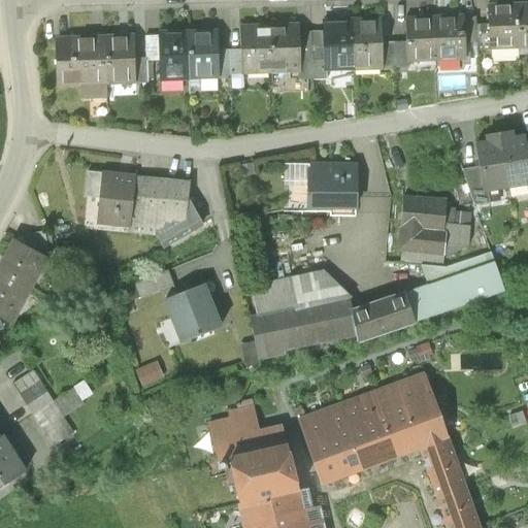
[(527,6),(516,7),(518,48),(527,47),(527,6)]
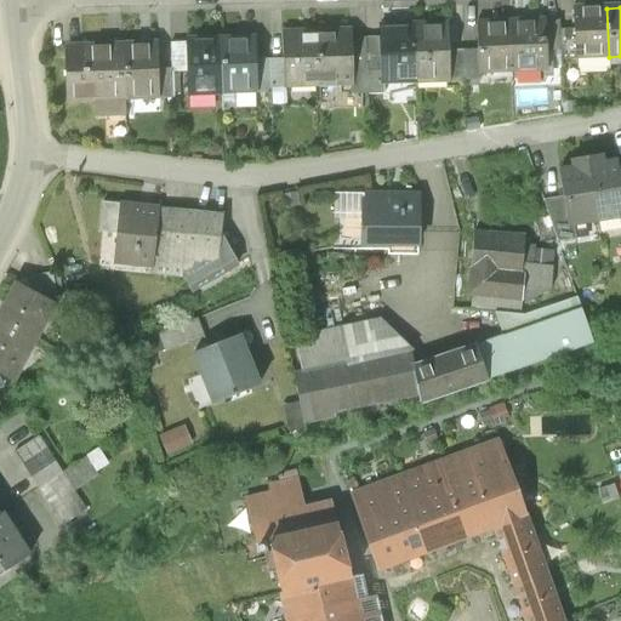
[(574,58),(609,57),(607,9),(573,10),(573,29),(574,58)]
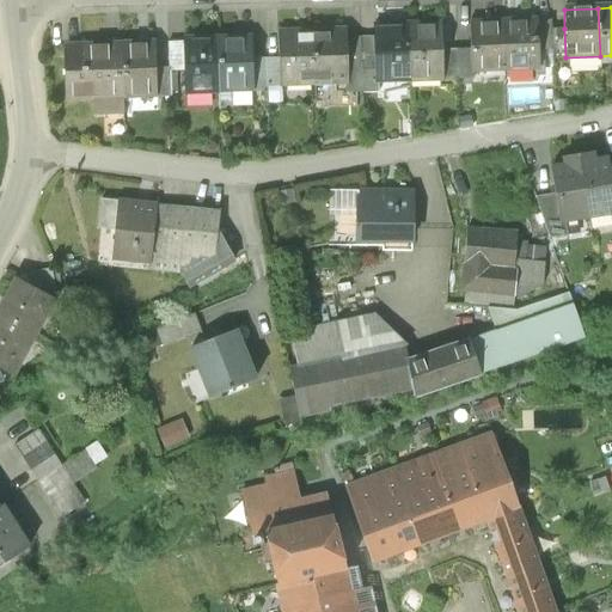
[(536,20),(502,22),(503,71),(537,69),(537,50),(536,20)]
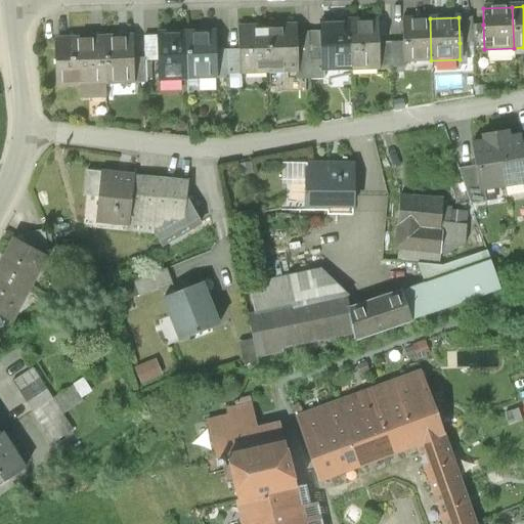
[(471,17),(459,17),(460,43),(472,43),(471,25),(471,17)]
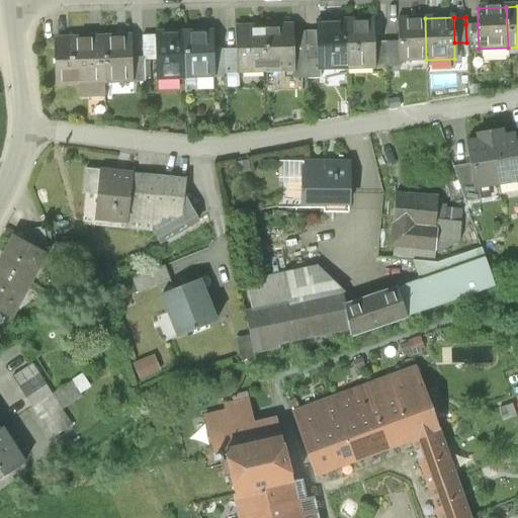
[(415,60),(426,60),(425,18),(397,19),(398,42),(398,62),(400,62),(415,62),(415,60)]
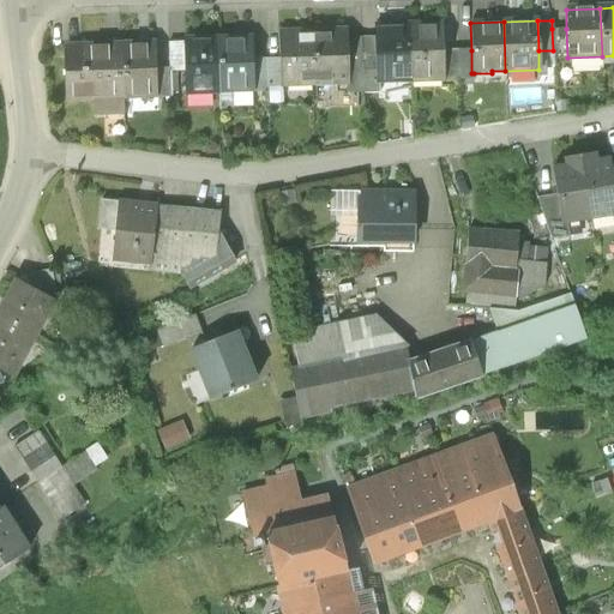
[(443,25),(408,26),(410,80),(444,79),(443,52),(443,25)]
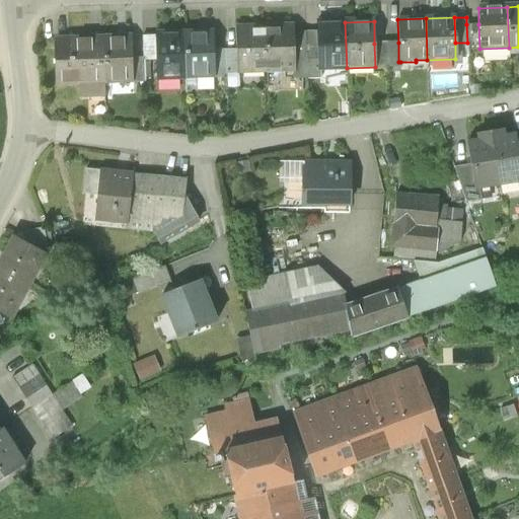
[(319,69),(347,68),(345,22),(317,22),(318,31),(319,69)]
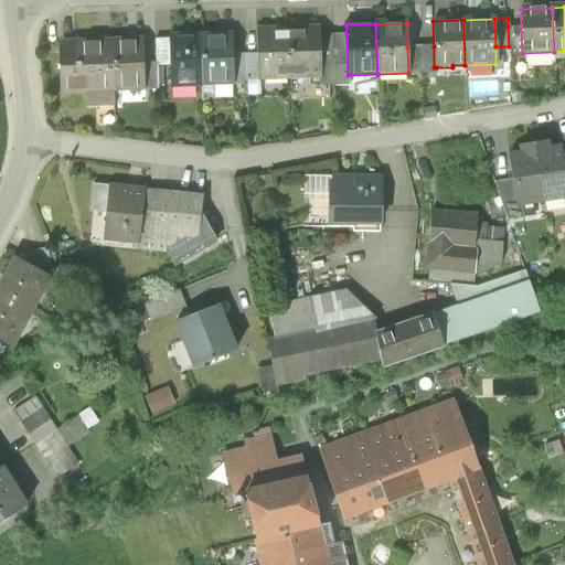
[(521,27),(508,27),(509,46),(509,53),(522,53),(521,27)]
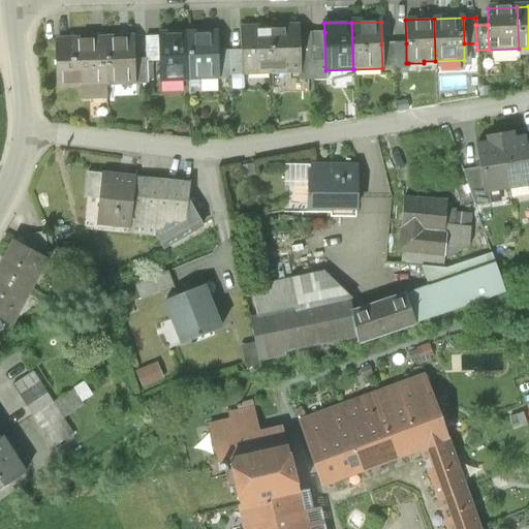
[(300,26),(270,27),(271,75),(299,74),(302,74),(300,33),(300,26)]
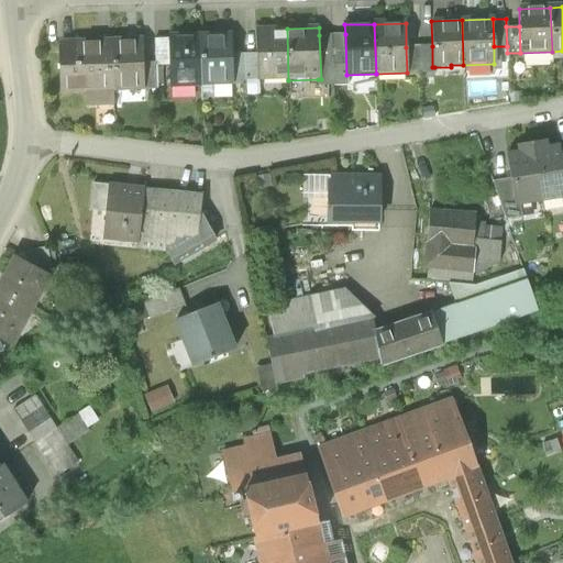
[(258,81),(288,80),(287,29),(256,30),(257,53),(258,81)]
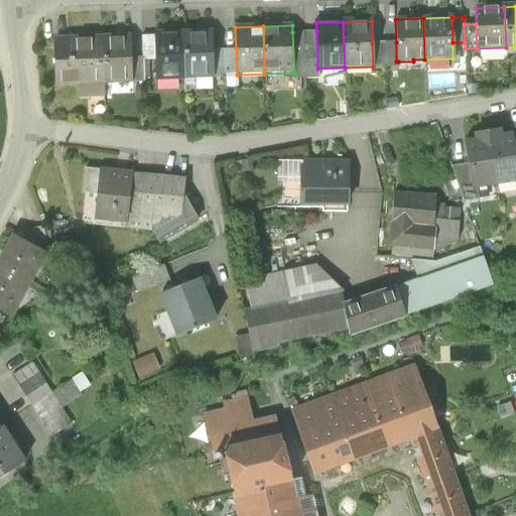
[(303,31),(292,32),(294,73),(291,73),(291,81),(305,80),(303,31)]
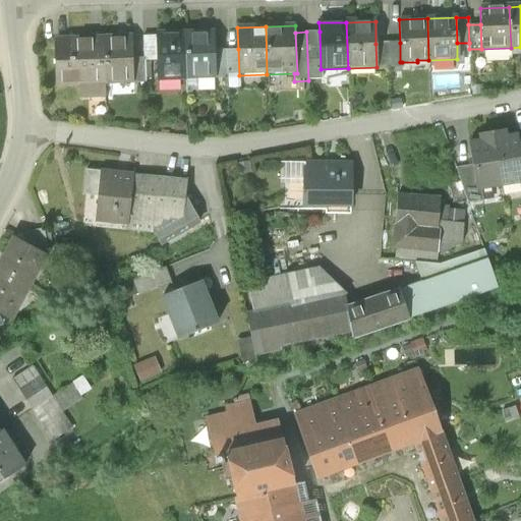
[(320,32),(306,32),(308,80),(321,80),(321,69),(320,32)]
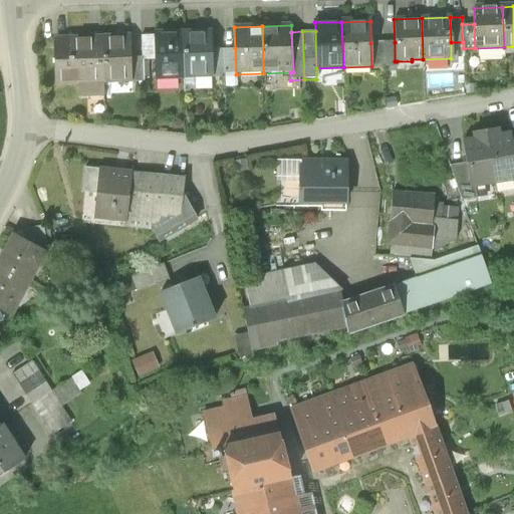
[(210,32),(182,33),(183,76),(195,76),(195,77),(212,77),(211,49),(210,32)]
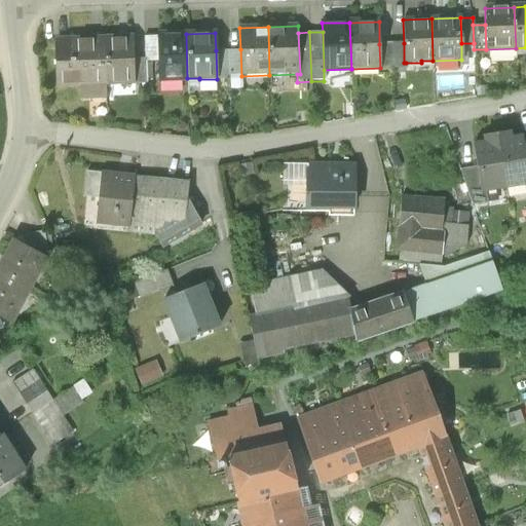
[(158,79),(187,78),(186,34),(156,35),(156,37),(157,62),(158,79)]
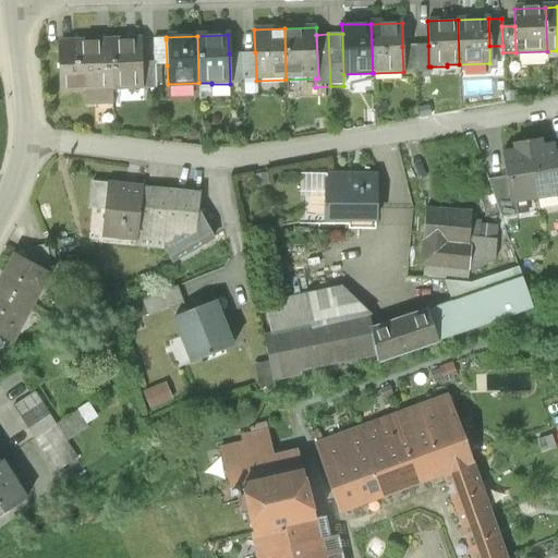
[(141,38),(110,40),(112,88),(123,88),(123,92),(143,91),(142,64),(141,38)]
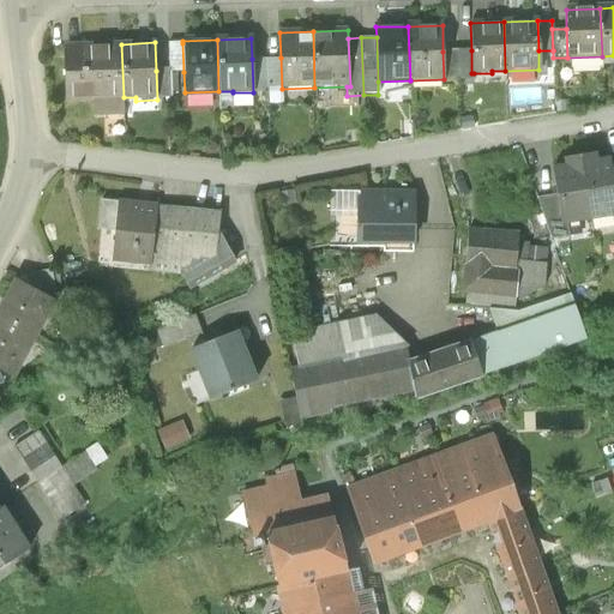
[(169,44),(170,71),(170,72),(184,72),(182,43),(169,44)]
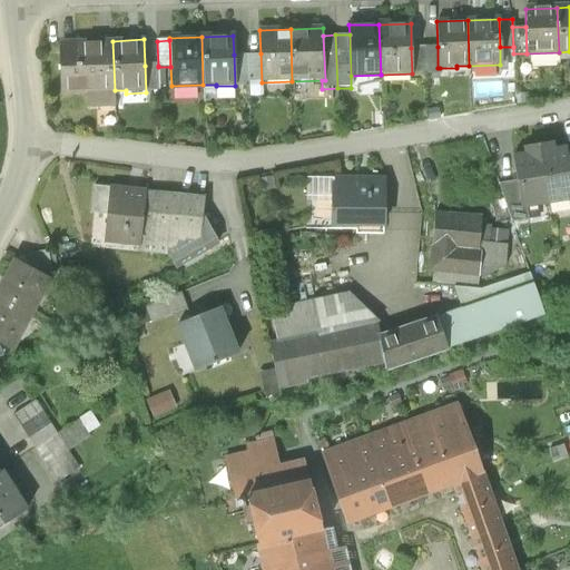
[(114,90),(115,90),(112,41),(75,42),(75,47),(61,47),(62,94),(87,92),(87,106),(109,106),(109,96),(114,96),(114,90)]
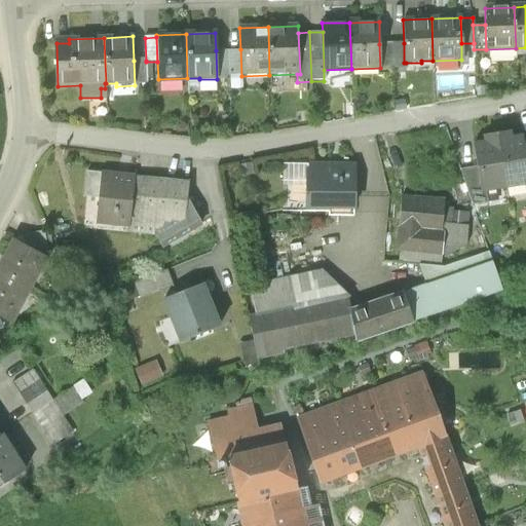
[(404,43),(391,44),(392,67),(406,67),(406,63),(404,63),(404,43)]
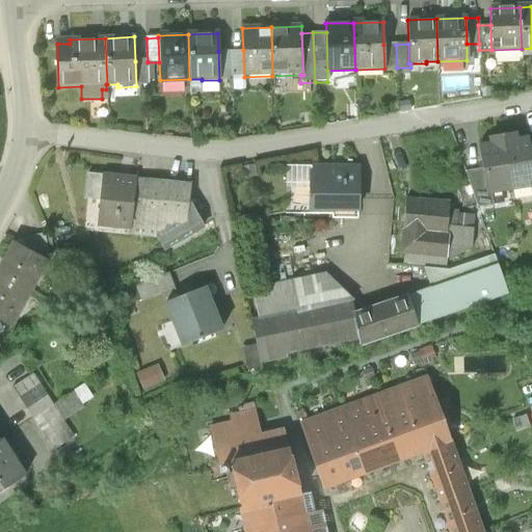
[(396,45),(383,45),(384,69),(397,68),(396,45)]
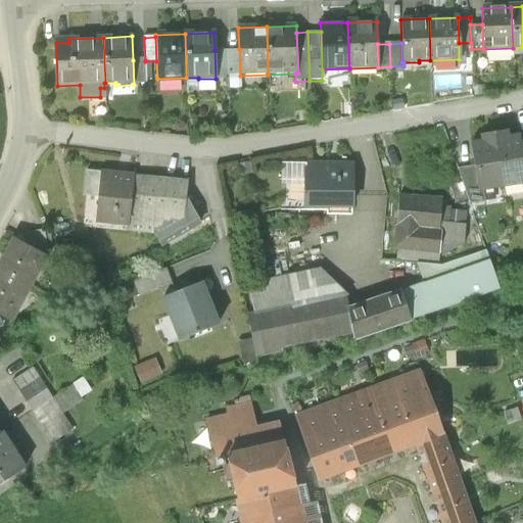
[(239,49),(227,50),(227,77),(240,76),(239,49)]
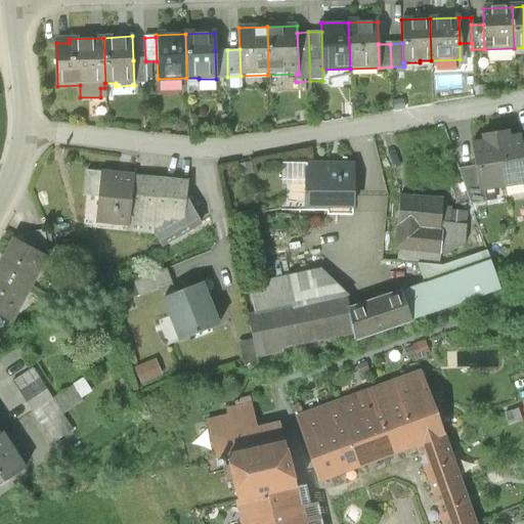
[(227,50),(215,50),(216,79),(227,78),(227,77),(227,50)]
